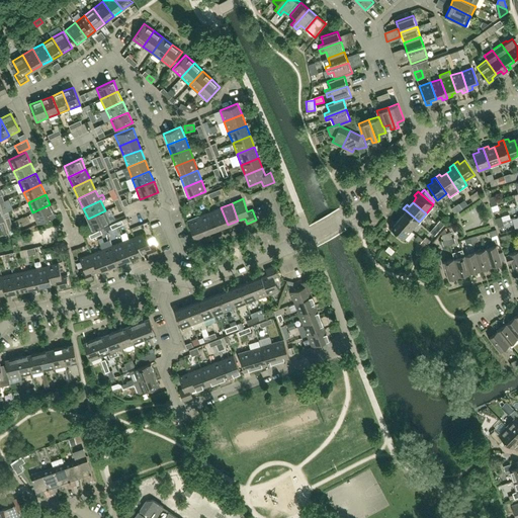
[(55,216),(50,204),(32,212),(37,224),(55,216)]
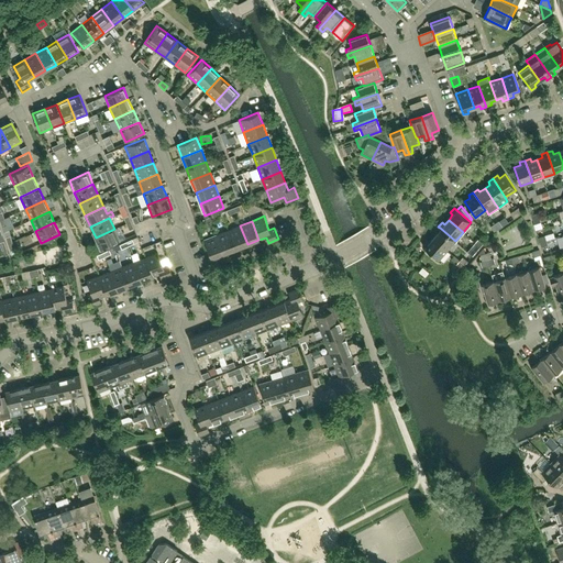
[(247,244),(240,225),(228,230),(235,249),(247,244)]
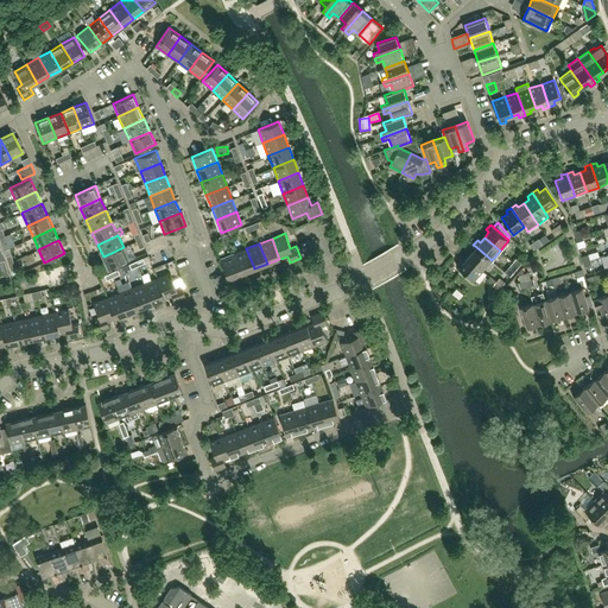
[(492,260),(475,246),(473,245),(469,249),(472,252),(468,257),(475,263),(483,270),(492,260)]
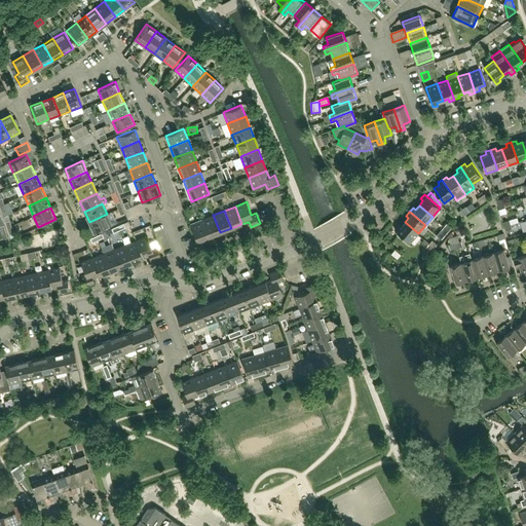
[(111,225),(107,214),(89,222),(94,233),(111,225)]
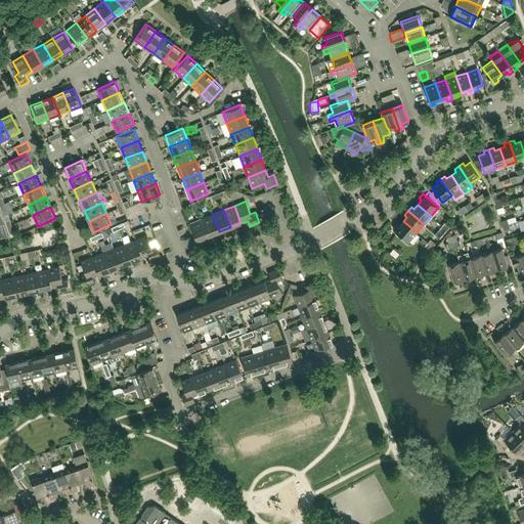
[(219,231),(212,214),(202,218),(208,236),(219,231)]
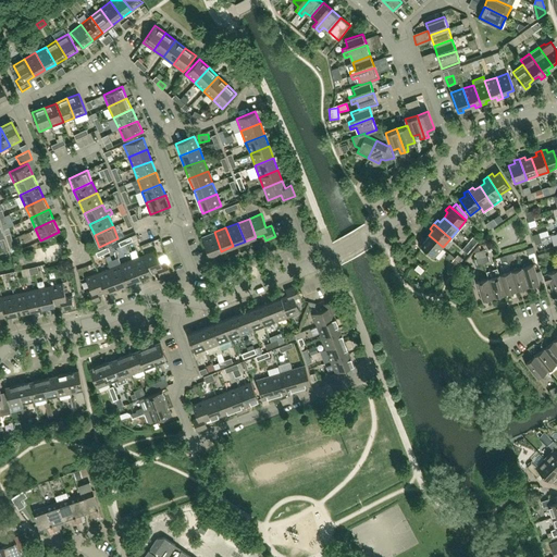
[(221,251),(214,232),(202,236),(209,256),(221,251)]
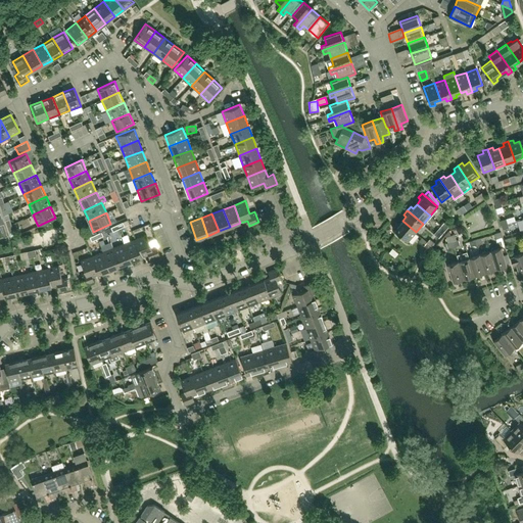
[(416,232),(409,226),(402,221),(398,225),(396,224),(392,228),(408,241),(416,232)]
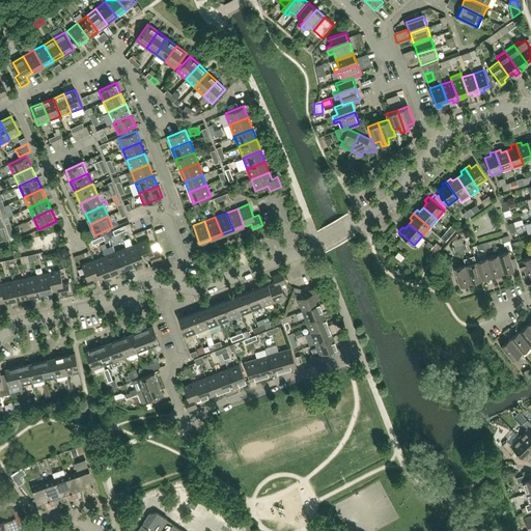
[(462,238),(457,239),(460,250),(467,248),(466,244),(464,244),(462,238)]
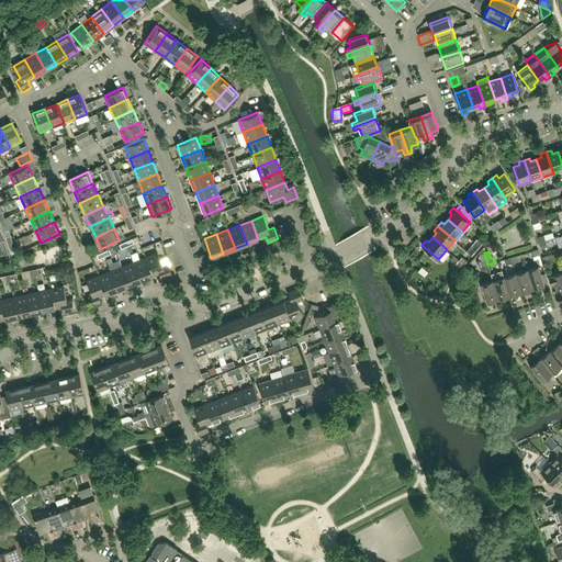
[(163,266),(157,253),(145,257),(153,276),(159,273),(161,279),(172,276),(168,263),(163,266)]
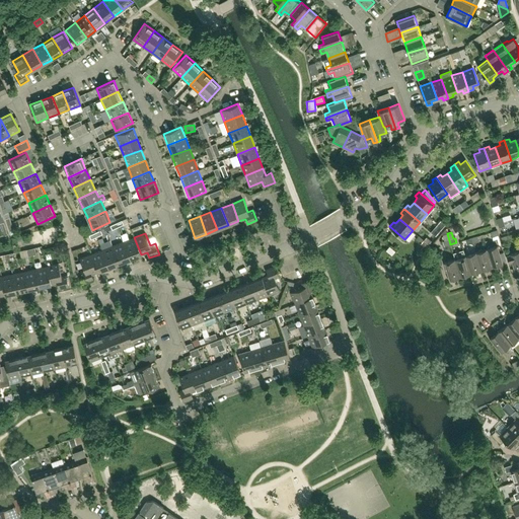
[(141,254),(134,237),(124,241),(131,258),(141,254)]
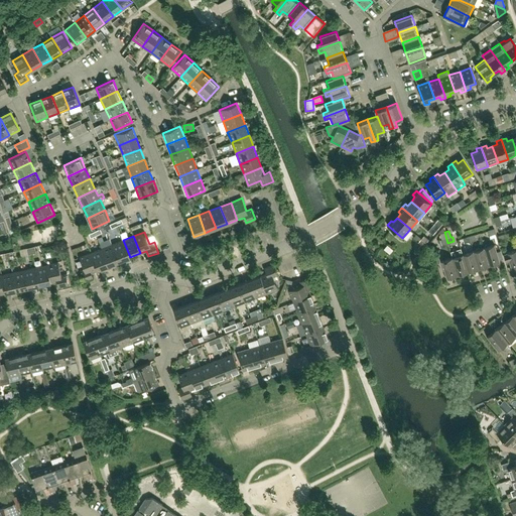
[(112,244),(109,239),(100,243),(102,248),(101,248),(108,266),(119,262),(112,244)]
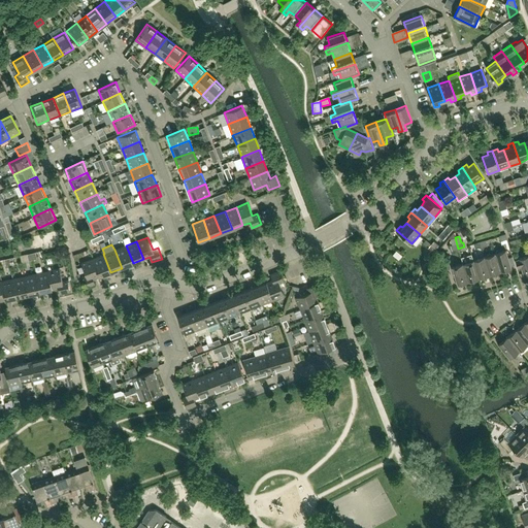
[(133,263),(126,245),(114,250),(122,268),(133,263)]
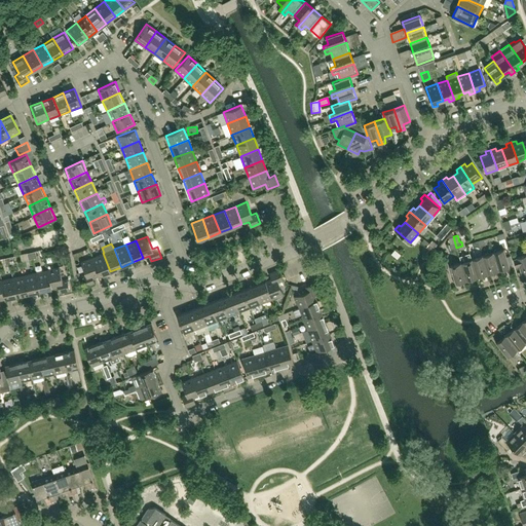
[(401,254),(395,250),(391,254),(398,258),(401,254)]
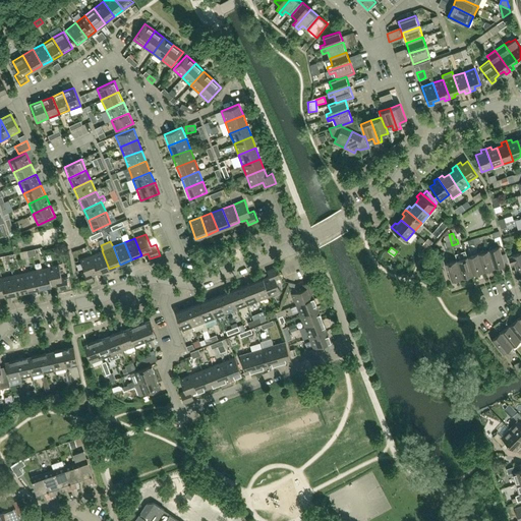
[(505,265),(502,253),(500,247),(488,250),(494,268),(505,265)]
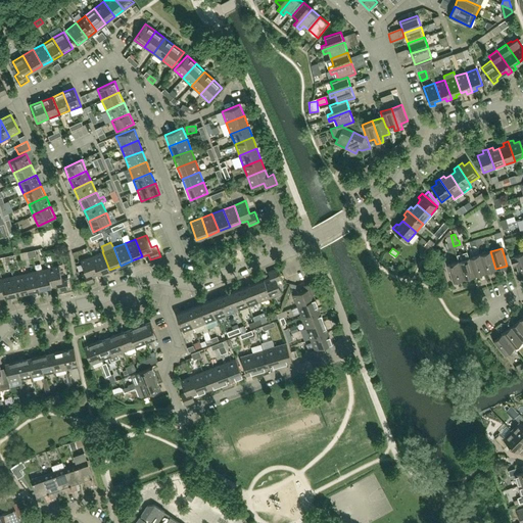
[(109,270),(102,251),(92,256),(99,274),(109,270)]
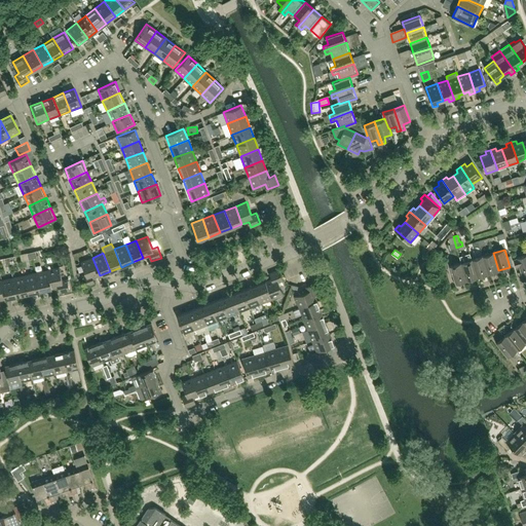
[(498,270),(493,253),(483,256),(488,273),(498,270)]
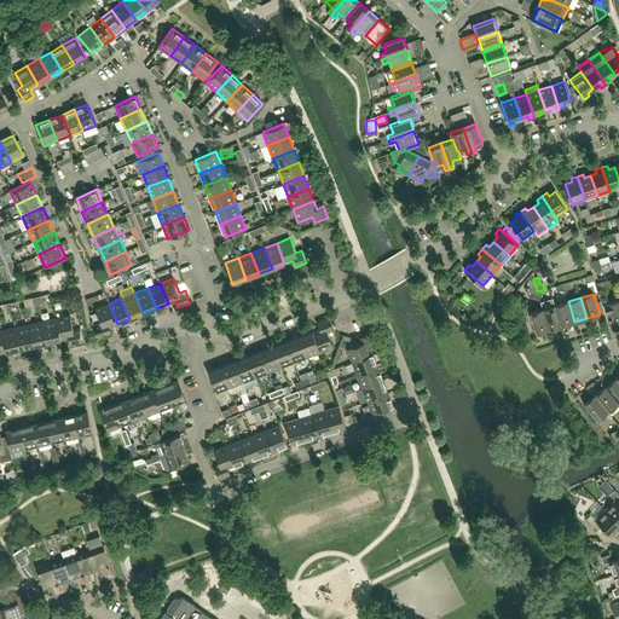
[(618,322),(618,299),(605,304),(607,313),(611,312),(614,324),(618,322)]
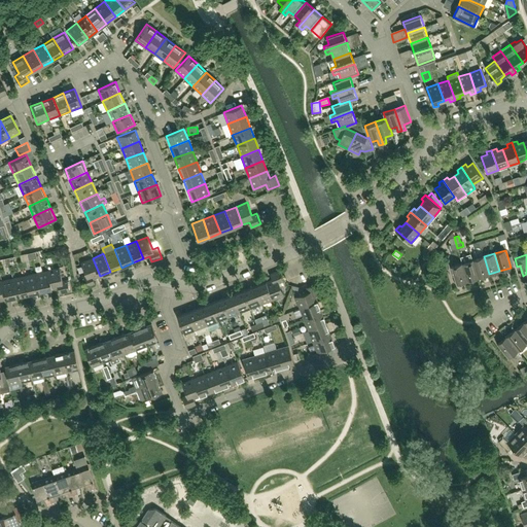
[(489,274),(484,256),(472,259),(478,277),(489,274)]
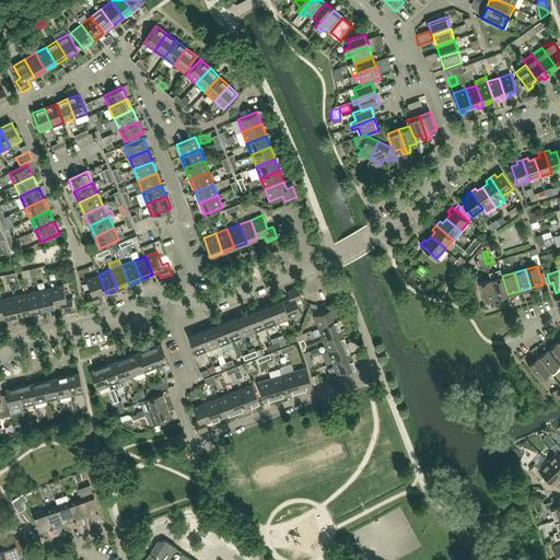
[(106,293),(98,275),(86,279),(92,292),(86,294),(91,305),(101,302),(98,295),(106,293)]
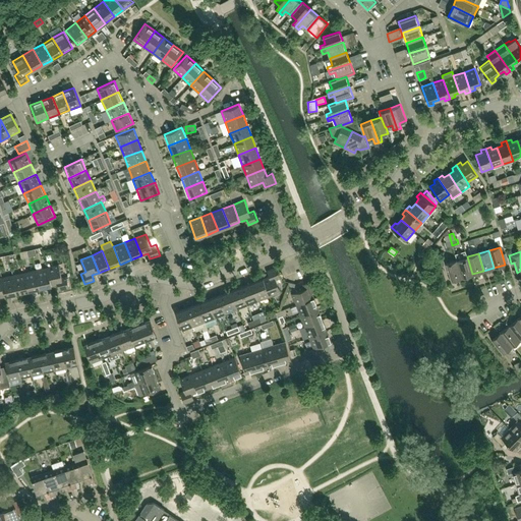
[(472,274),(467,256),(457,261),(462,278),(472,274)]
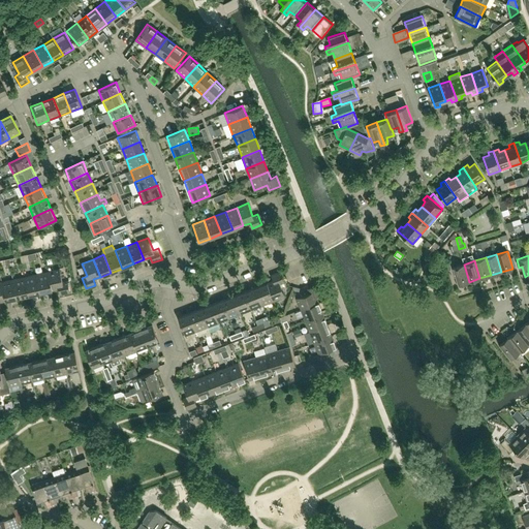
[(469,282),(464,265),(453,268),(458,285),(469,282)]
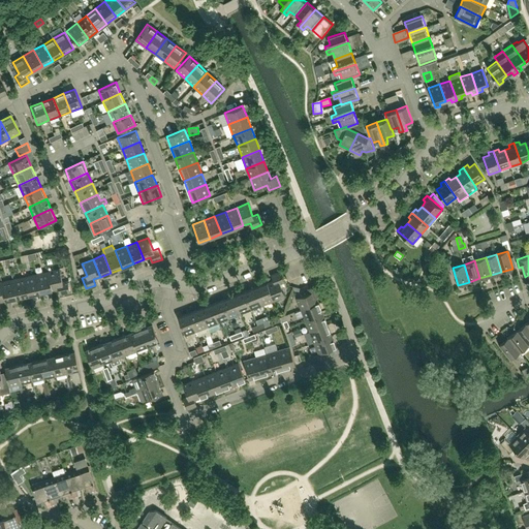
[(62,282),(59,269),(48,272),(52,290),(59,288),(60,294),(70,292),(67,280),(62,282)]
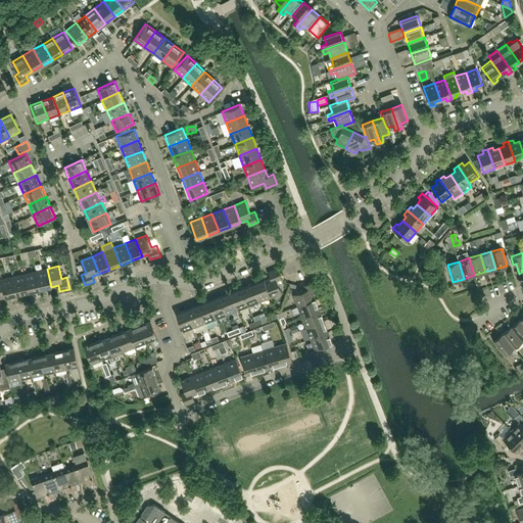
[(282,293),(277,281),(282,279),(277,268),(268,272),(270,277),(264,280),(271,297),(282,293)]
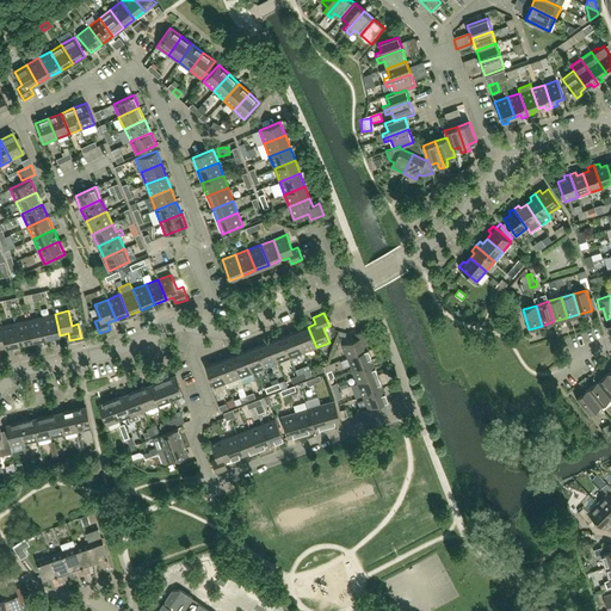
[(60,335),(55,314),(42,316),(47,338),(60,335)]
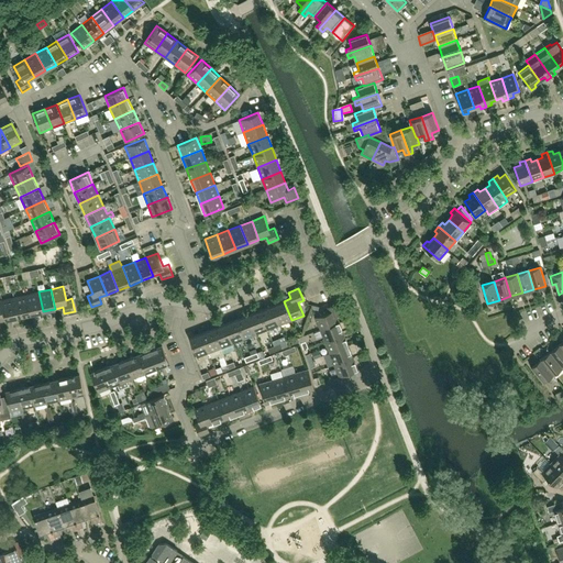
[(43,311),(39,291),(26,295),(31,315),(43,311)]
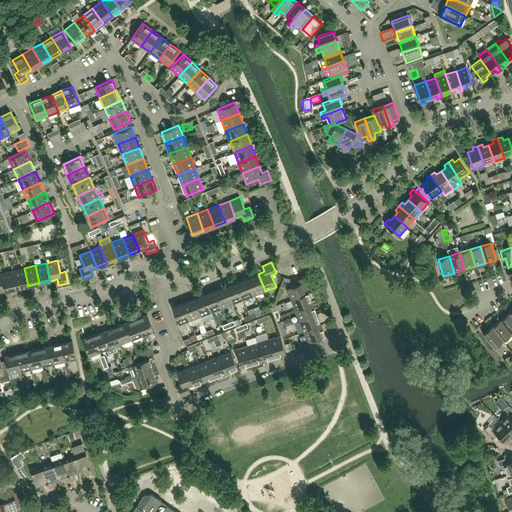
[(28,286),(24,268),(12,270),(17,288),(28,286)]
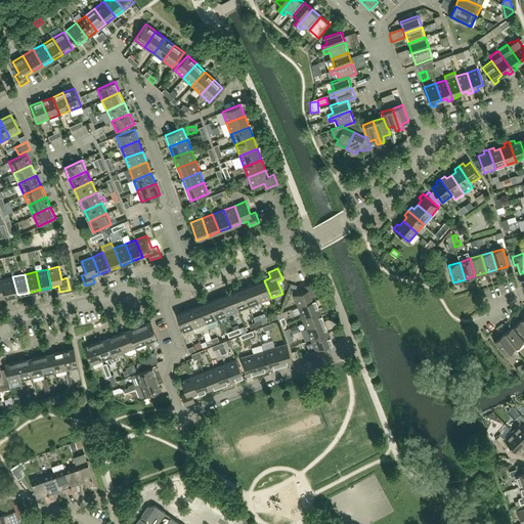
[(17,295),(12,276),(1,279),(5,298),(17,295)]
